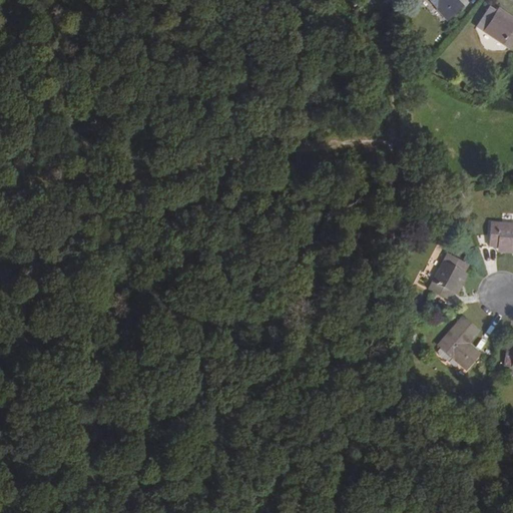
[(429,0),(437,8),(437,10),(447,21),(463,7),(456,0),(429,0)]
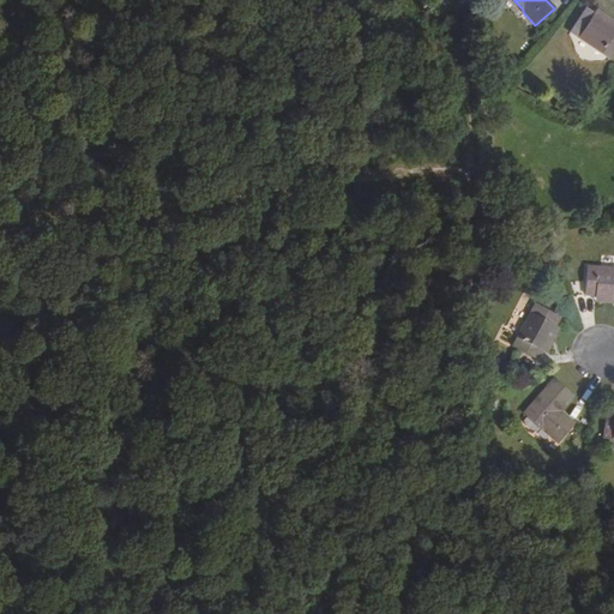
[(609,59),(613,52),(613,28),(594,14),(587,10),(571,34),(609,59)]
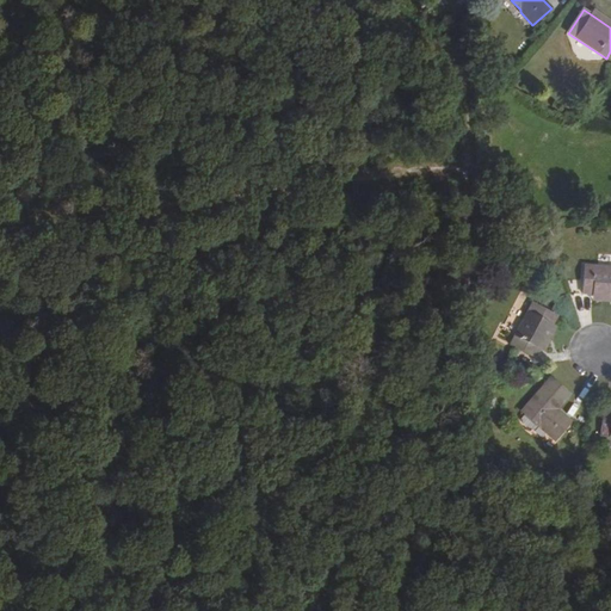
[(610,20),(594,10),(591,14),(610,28),(610,20)]
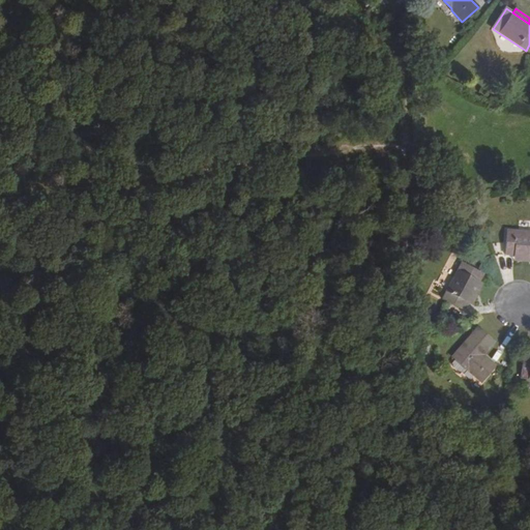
[(506,255),(513,255),(529,256),(529,231),(507,230),(506,255)]
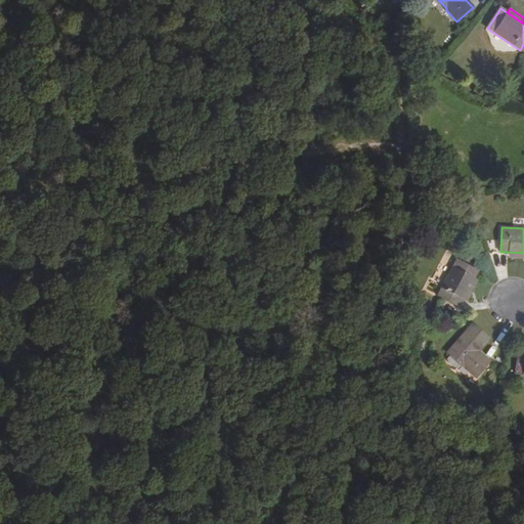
[(459,307),(463,300),(474,278),(478,271),(456,260),(437,295),(459,307)]
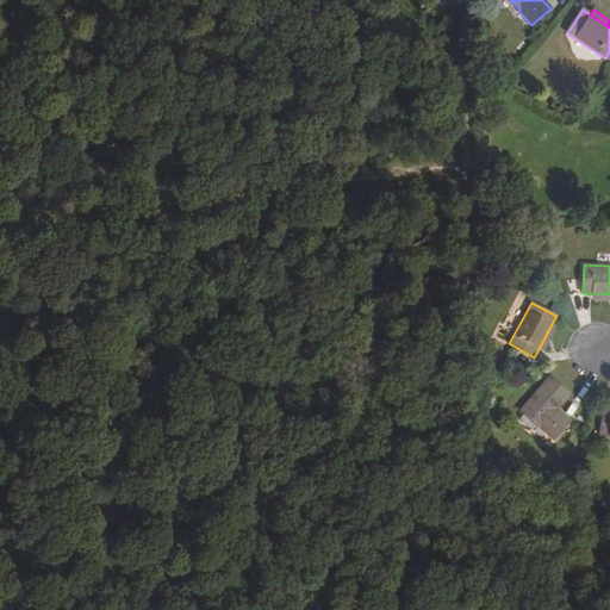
[(556,327),(552,324),(539,349),(543,353),(556,327)]
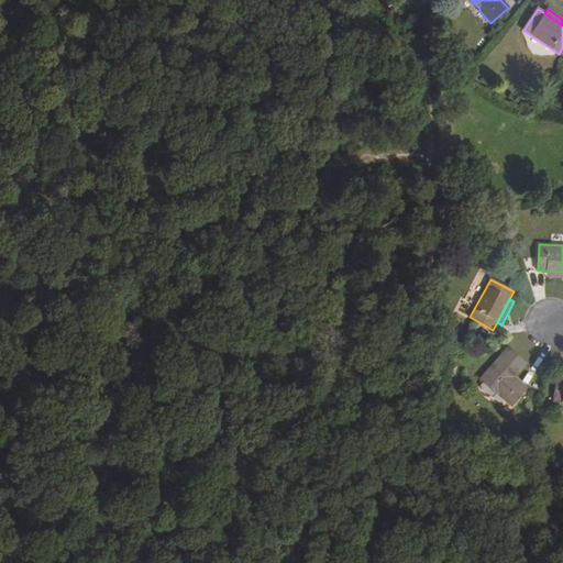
[(525,363),(507,349),(481,378),(498,394),(498,395),(511,406),(527,388),(514,377),(525,363)]
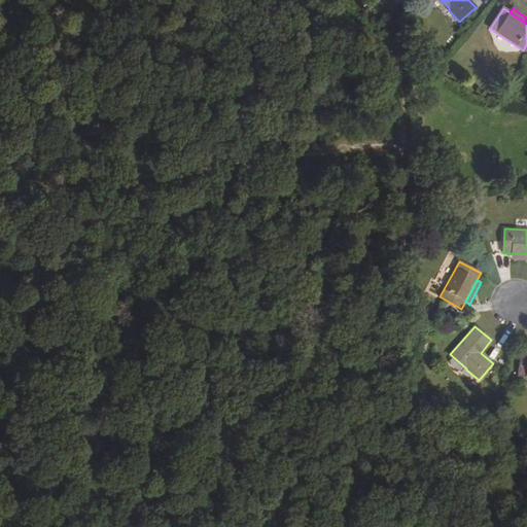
[(526,351),(521,351),(518,376),(526,376),(526,351)]
